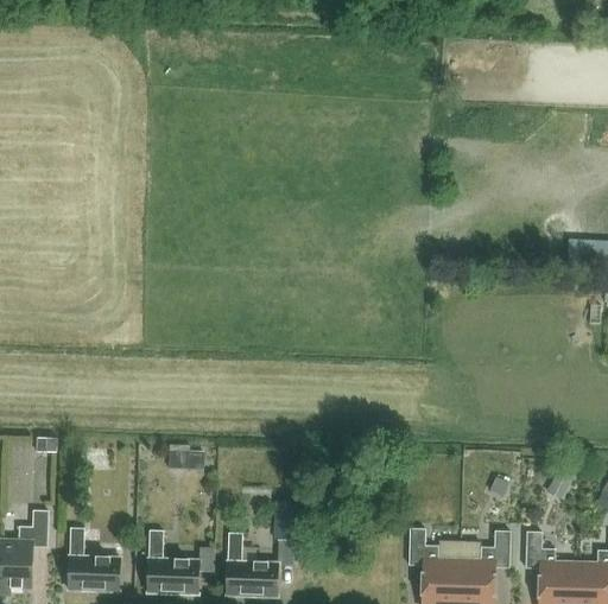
[(38,436),(37,450),(57,451),(58,437),(38,436)]
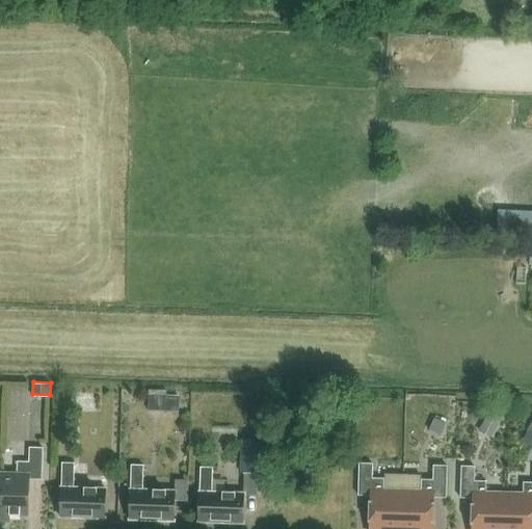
[(149,393),(149,408),(163,410),(164,394),(149,393)]
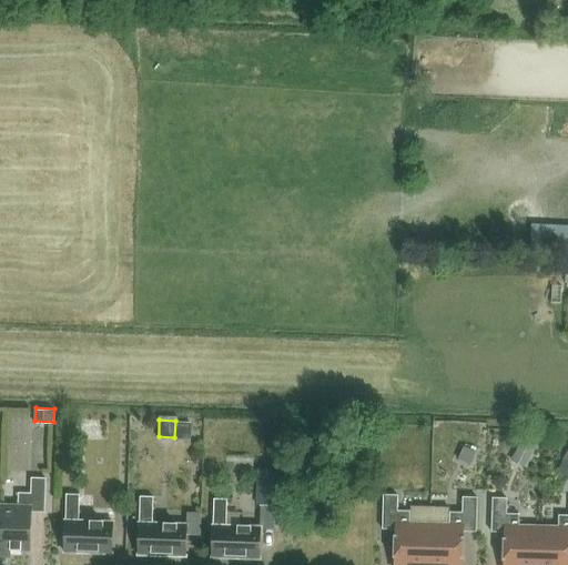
[(521,437),(511,457),(526,465),(536,445),(521,437)]
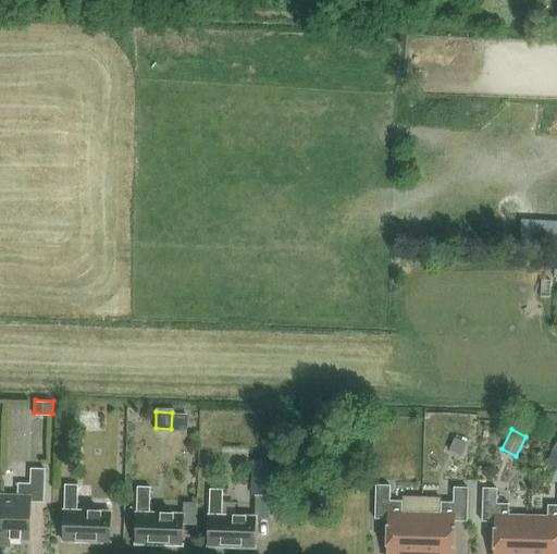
[(455,435),(449,447),(461,453),(467,441),(455,435)]
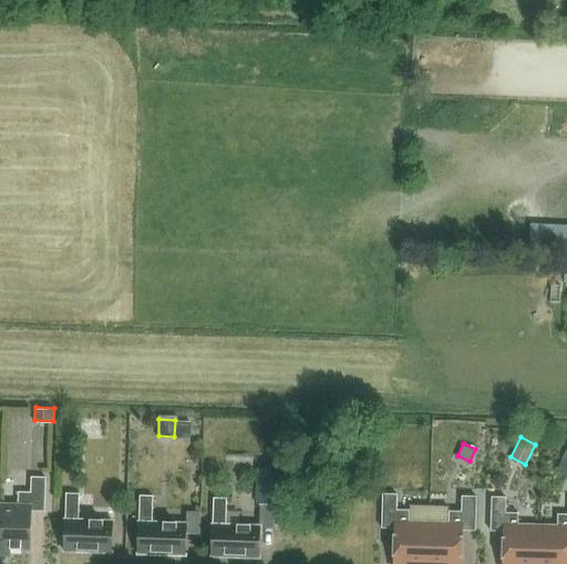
[(276,502),(277,467),(257,467),(256,501),(276,502)]
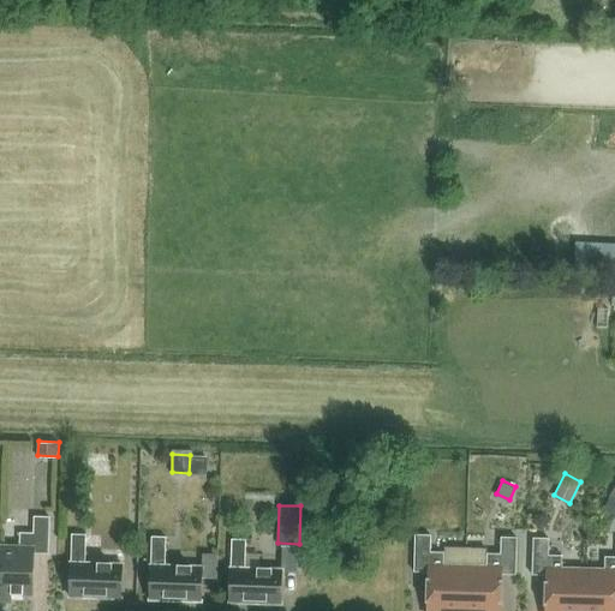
[(0,544),(0,556),(0,593),(30,594),(31,552),(47,552),(48,516),(33,515),(31,532),(18,532),(18,545),(0,544)]
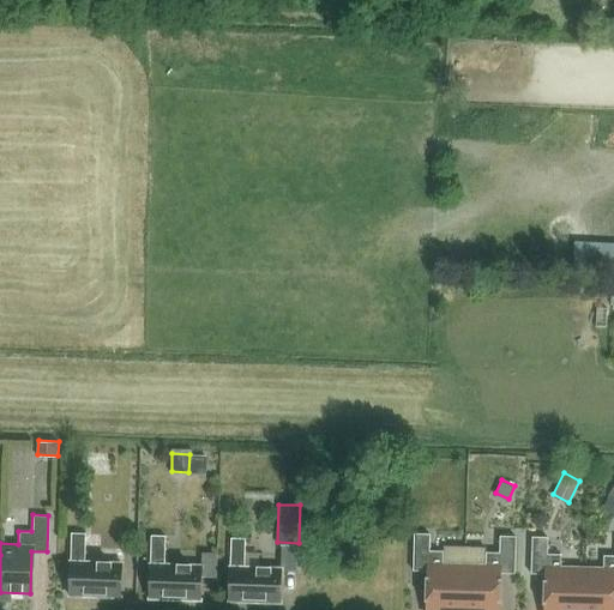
[(71,532),(68,595),(119,596),(120,562),(83,561),(84,532),(71,532)]
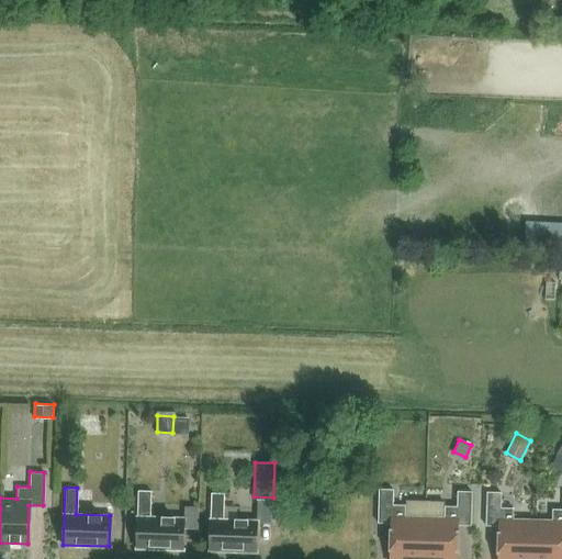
[(378,488),(377,522),(391,522),(390,558),(422,558),(424,516),(404,516),(404,504),(392,503),(392,488),(378,488)]
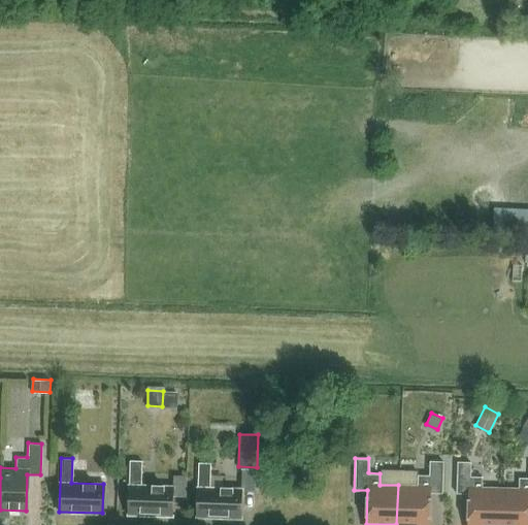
[(141,460),(129,460),(127,514),(171,515),(172,486),(140,485),(141,460)]
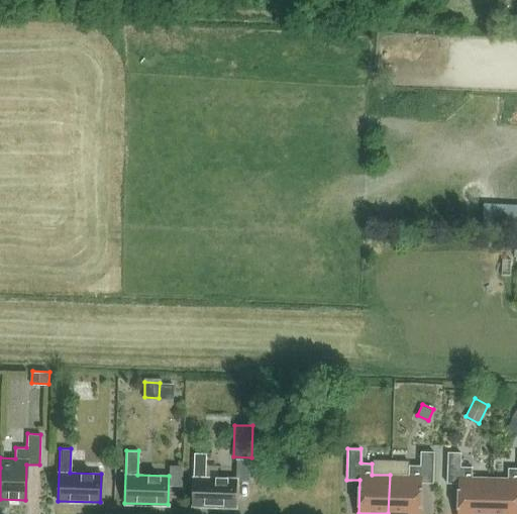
[(390,475),(388,513),(418,513),(419,482),(432,482),(433,450),(420,450),(419,465),(408,465),(408,476),(390,475)]
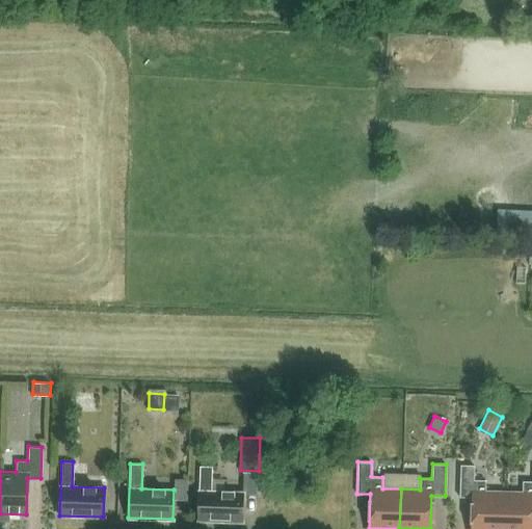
[(460,465),(459,496),(472,497),(471,528),(502,528),(503,492),(484,491),(485,479),(473,479),(474,465),(460,465)]
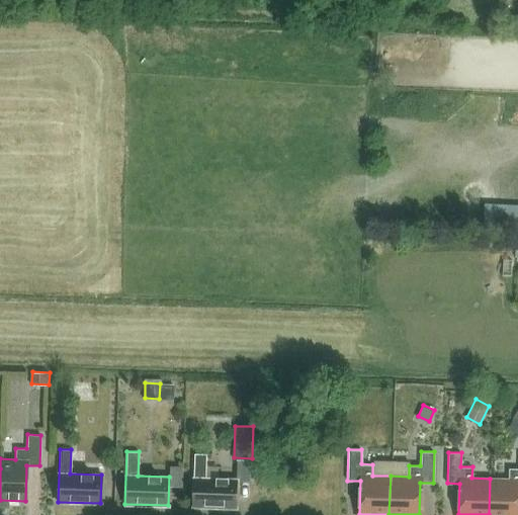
[(235,508),(236,480),(204,479),(205,454),(194,453),(192,506),(235,508)]
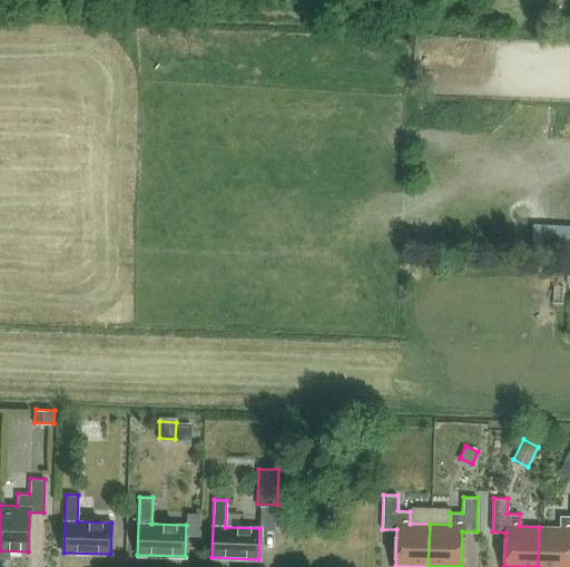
[(539,527),(538,566),(569,566),(569,515),(560,515),(559,527),(539,527)]
